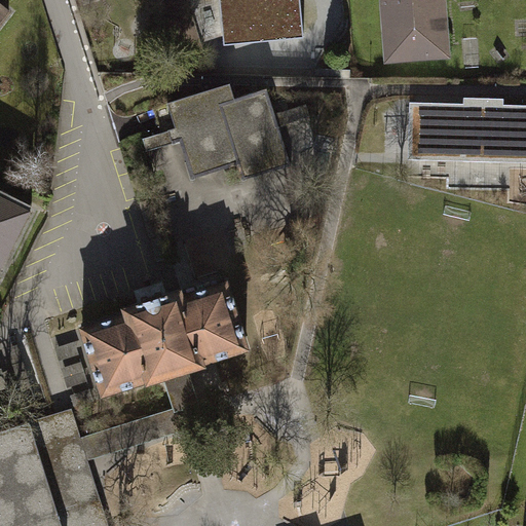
[(299,0),(218,0),(222,41),(303,34),(299,0)]
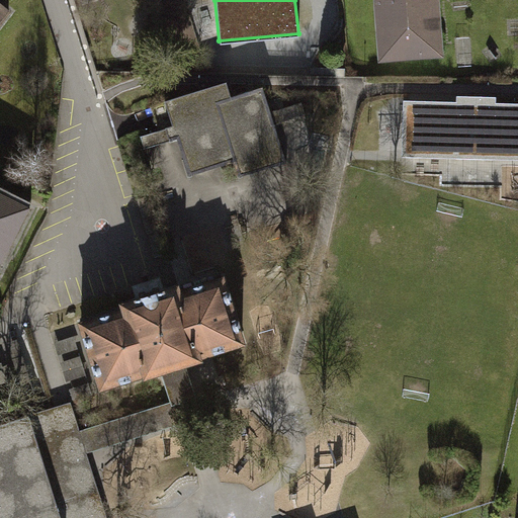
[(435,0),(369,0),(374,51),(439,45),(435,0)]
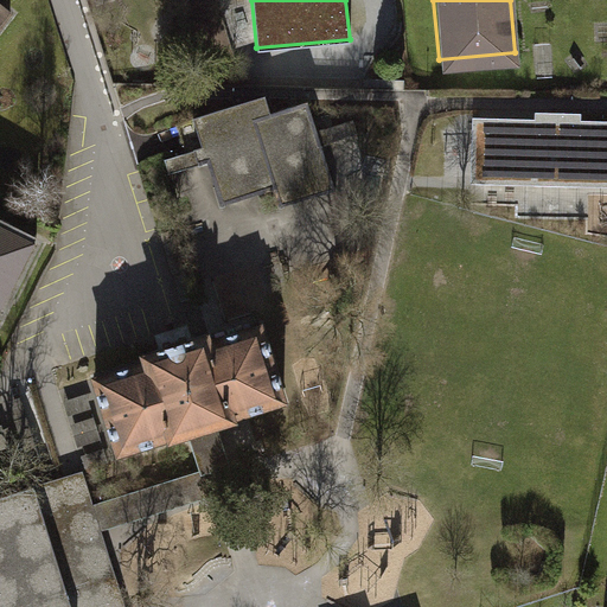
[(333,191),(302,98),(254,114),(248,96),(181,119),(210,205),(261,189),(269,212),(333,191)]
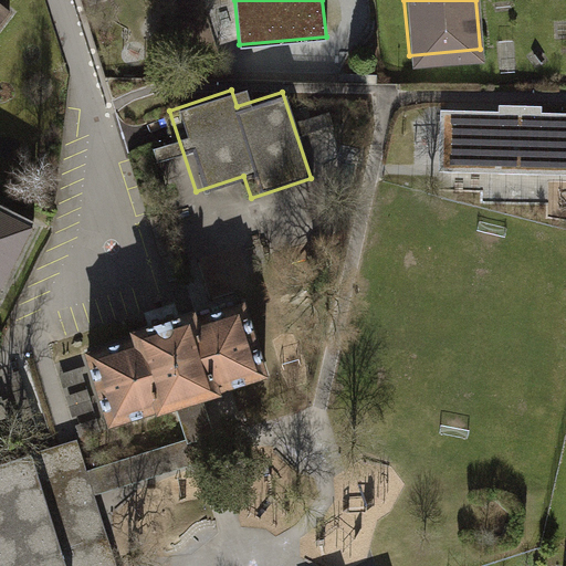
[(313,128),(336,122),(332,107),(308,114),(313,128)]
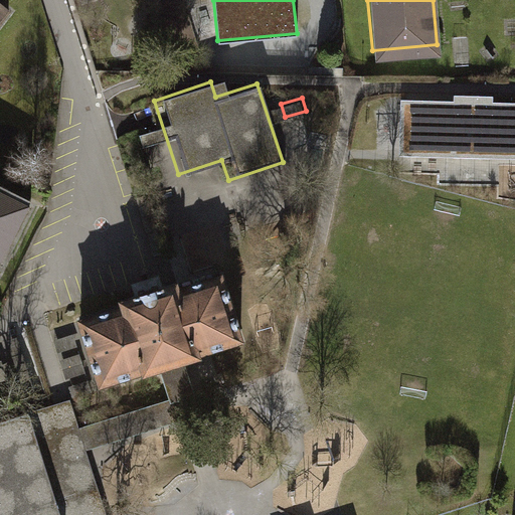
[(514,154),(514,100),(401,98),(399,152),(514,154)]
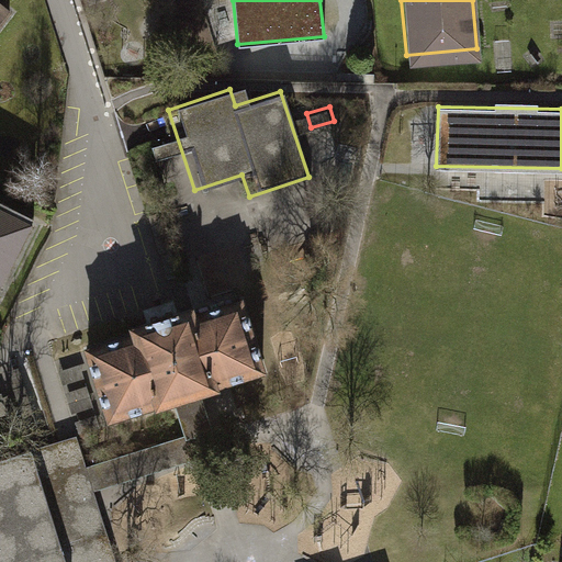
[(467,175),(469,205),(531,201),(529,170),(467,175)]
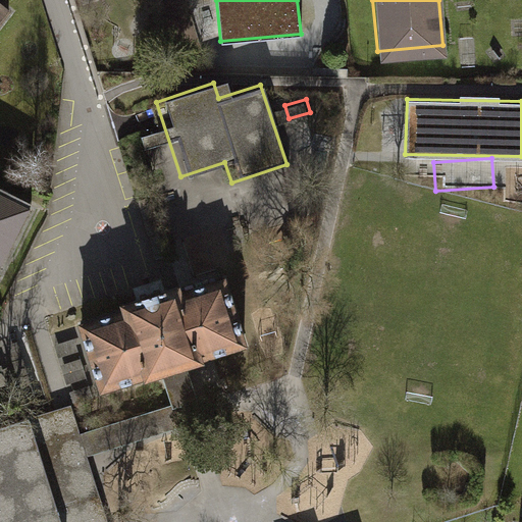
[(0,261),(31,201),(0,185),(0,261)]
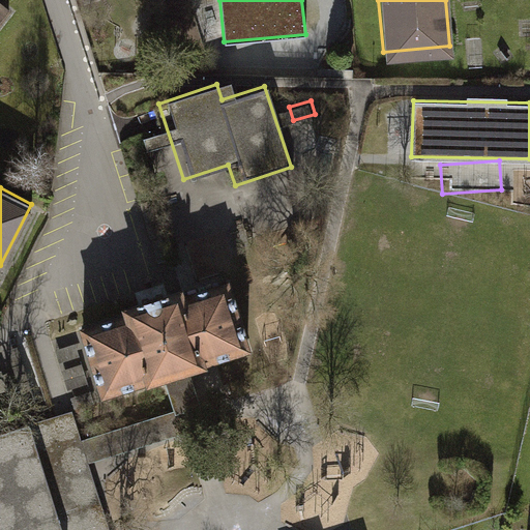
[(222,270),(75,318),(98,392),(184,367),(245,345),(222,270)]
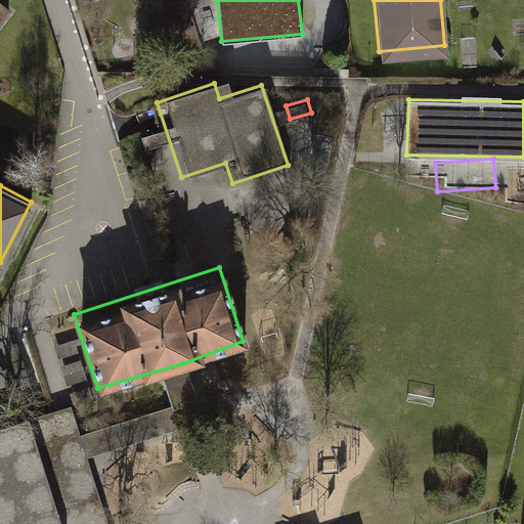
[(108,523),(87,456),(201,422),(182,363),(160,370),(170,404),(80,432),(71,404),(27,418),(60,523),(108,523)]
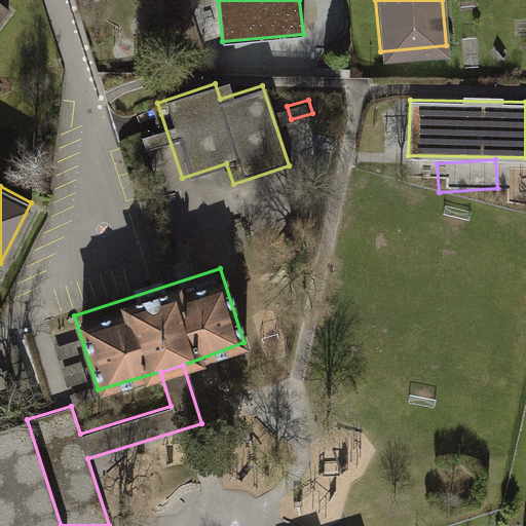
[(27,416),(0,423),(0,525),(61,525),(27,419),(27,416)]
